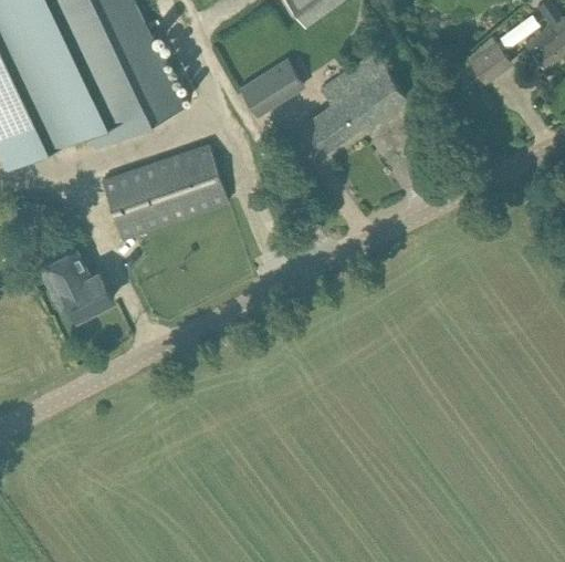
[(86,131),(95,149),(186,106),(135,0),(0,0),(0,155),(6,168),(86,131)]
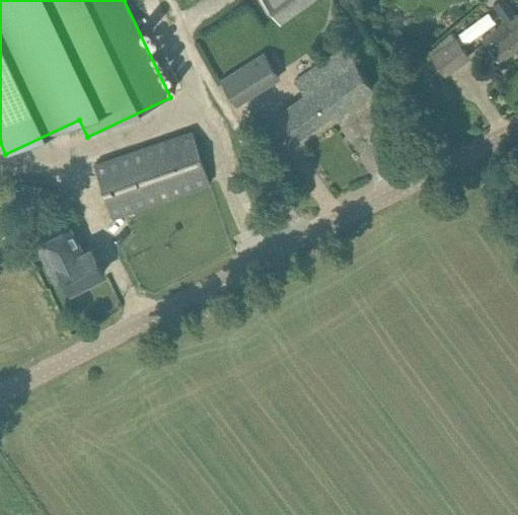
[(257,0),(278,28),(315,1),(313,0),(257,0)]
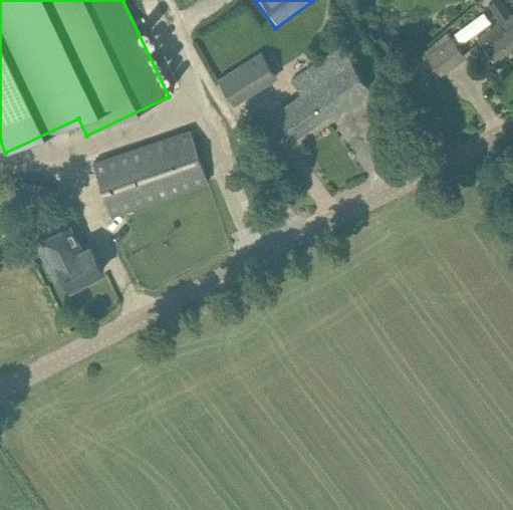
[(499,24),(477,41),(493,64),(512,50),(512,15),(509,18),(498,2),(488,9),(499,24)]
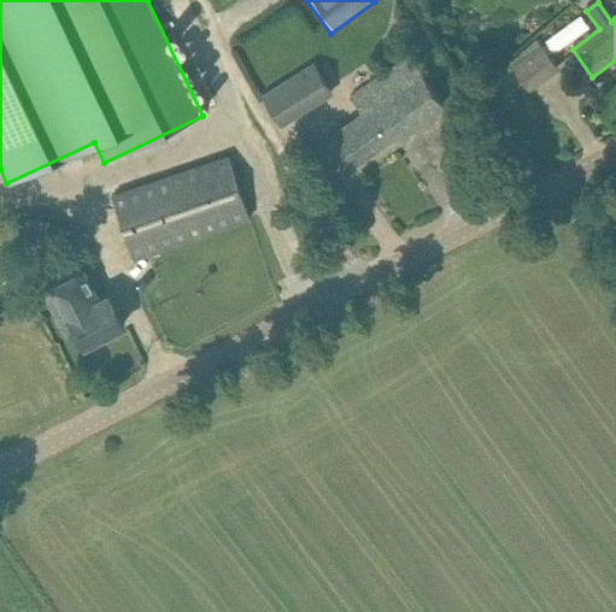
[(581,16),(545,40),(555,53),(591,30),(581,16)]
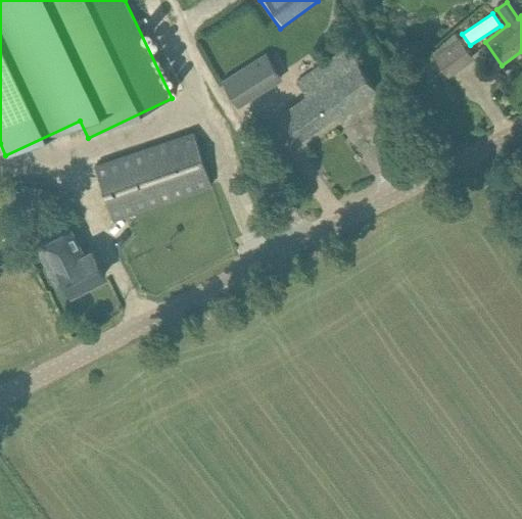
[(433,57),(436,61),(447,78),(471,61),(457,41),(433,57)]
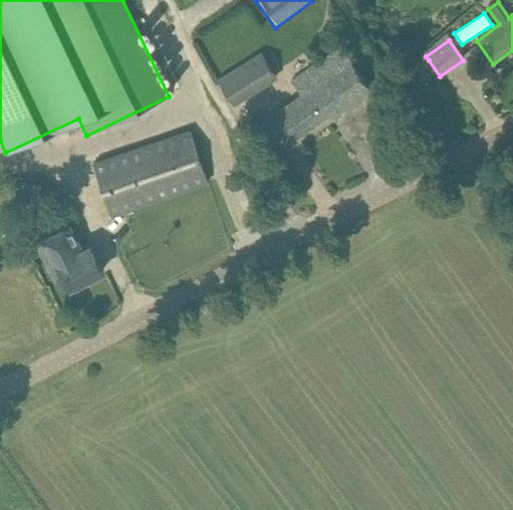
[(275,115),(282,125),(293,142),(368,89),(339,48),(290,82),(301,98),(275,115)]
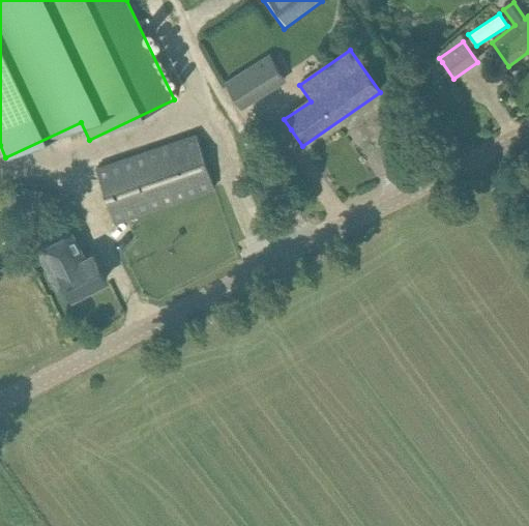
[(268,57),(224,84),(240,110),(284,83),(268,57)]
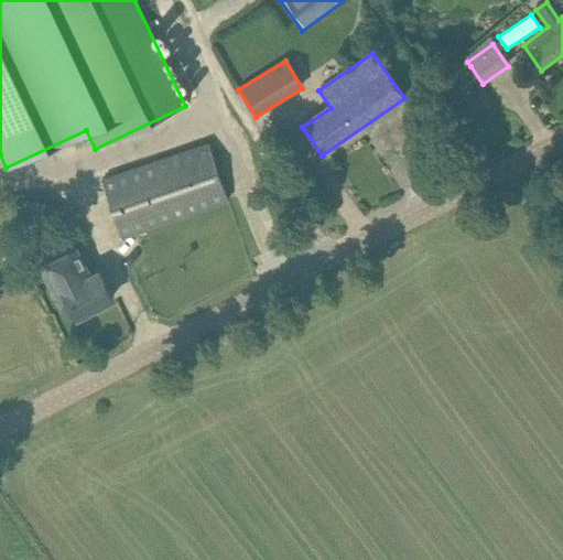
[(207,146),(100,181),(120,239),(227,203),(207,146)]
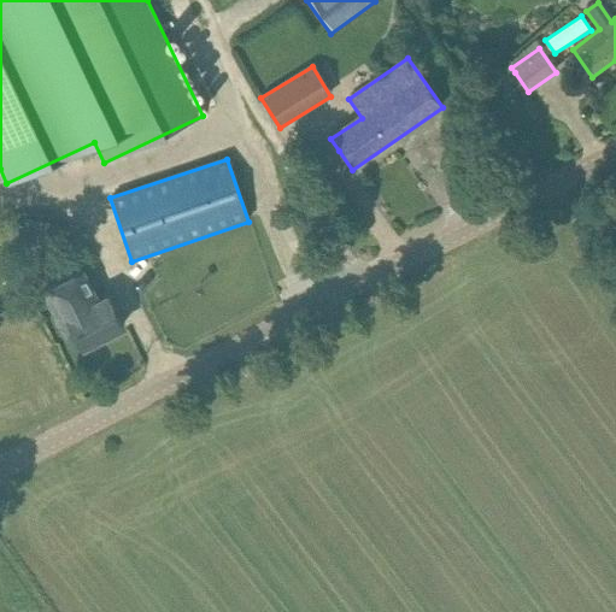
[(107,298),(99,301),(83,271),(40,293),(66,345),(77,339),(82,348),(123,328),(107,298)]
